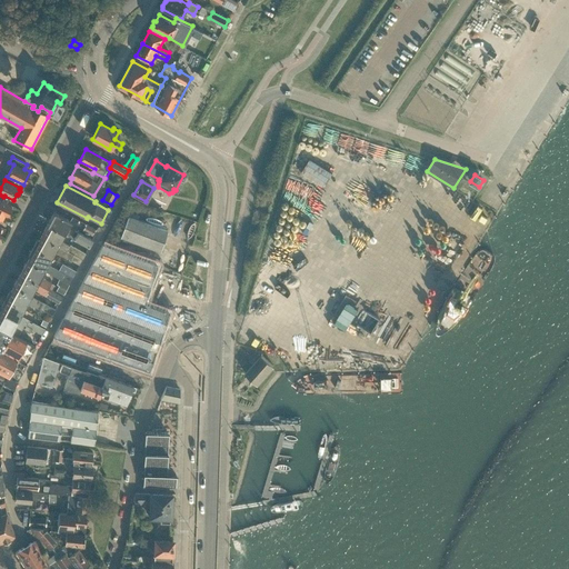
[(7,215),(11,206),(0,200),(0,219),(1,220),(5,213),(7,215)]
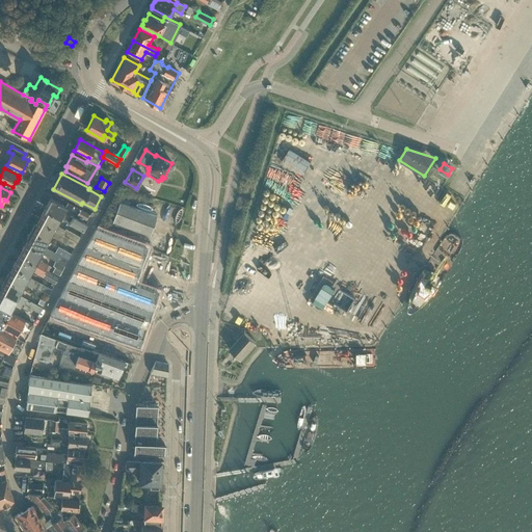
[(51,197),(44,210),(59,218),(83,231),(86,224),(62,212),(65,206),(51,197)]
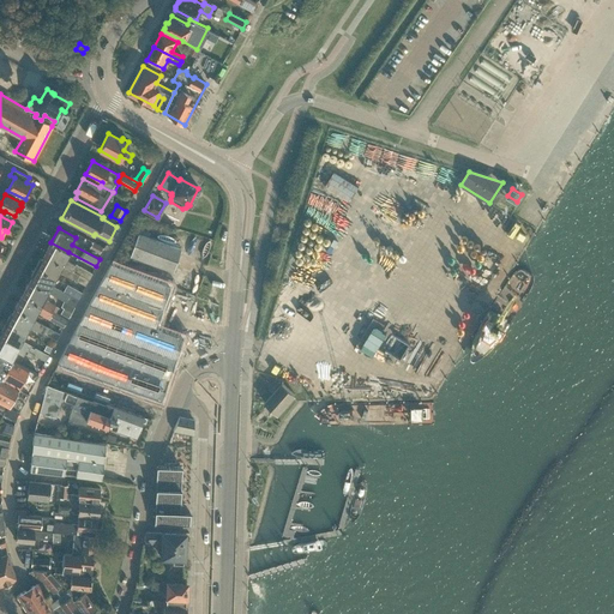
[(130,254),(173,270),(180,248),(138,234),(130,254)]
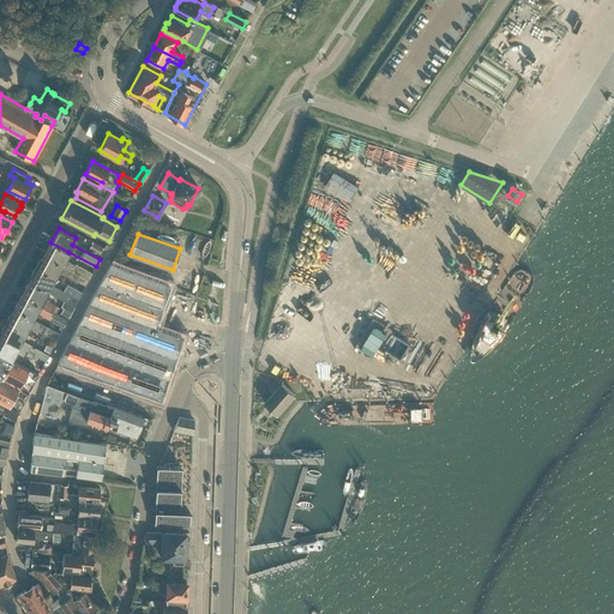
[(68,252),(50,242),(44,256),(89,280),(92,274),(76,264),(74,266),(64,260),(68,252)]
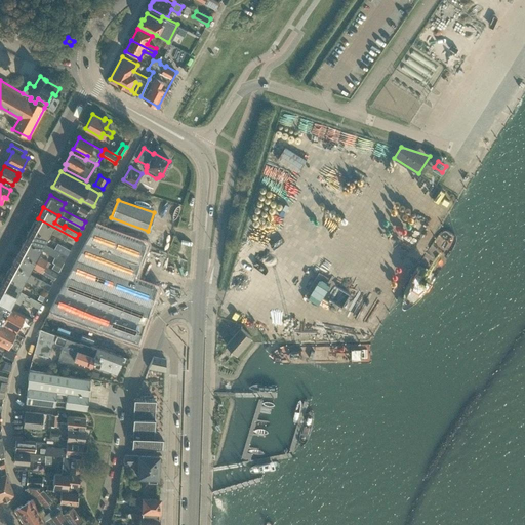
[(81,208),(78,213),(85,216),(87,211),(81,208)]
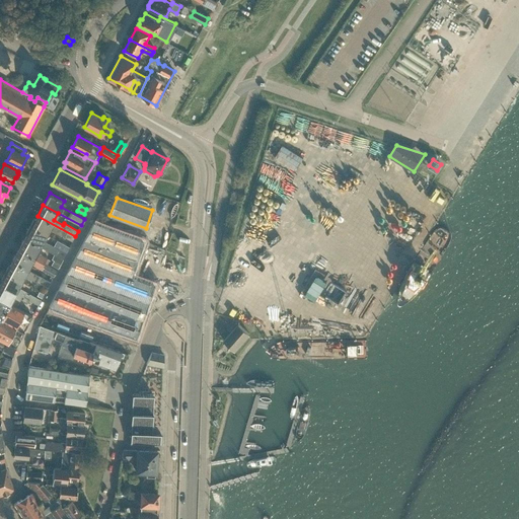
[(75,236),(38,216),(35,219),(33,219),(29,226),(46,235),(49,229),(72,241),(75,236)]
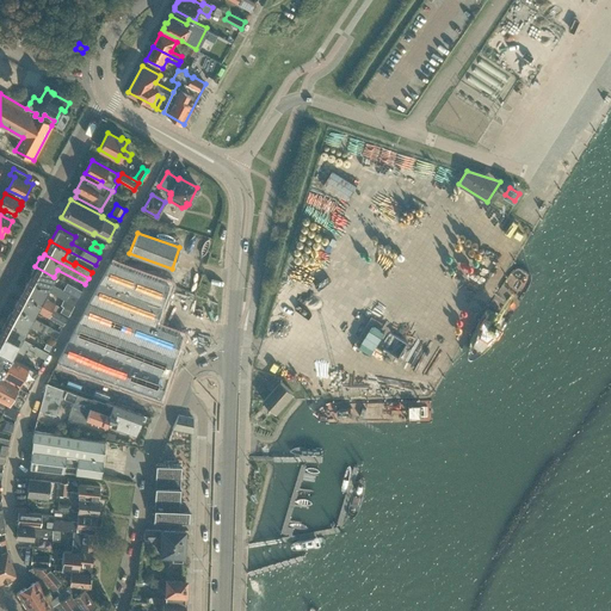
[(110,264),(57,360),(160,396),(181,334),(153,325),(167,284),(110,264)]
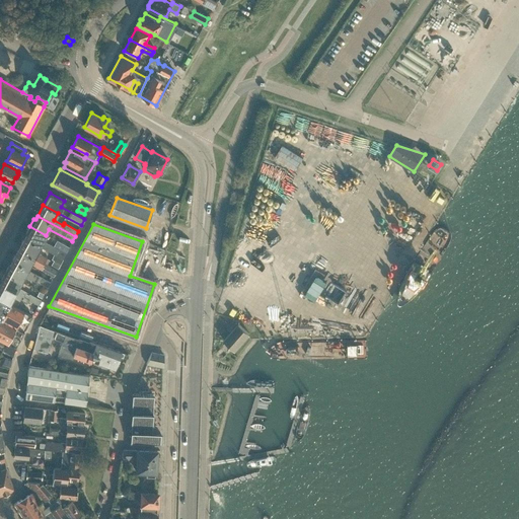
[(46,235),(29,226),(25,234),(26,234),(24,238),(40,246),(63,260),(66,253),(43,241),(46,235)]
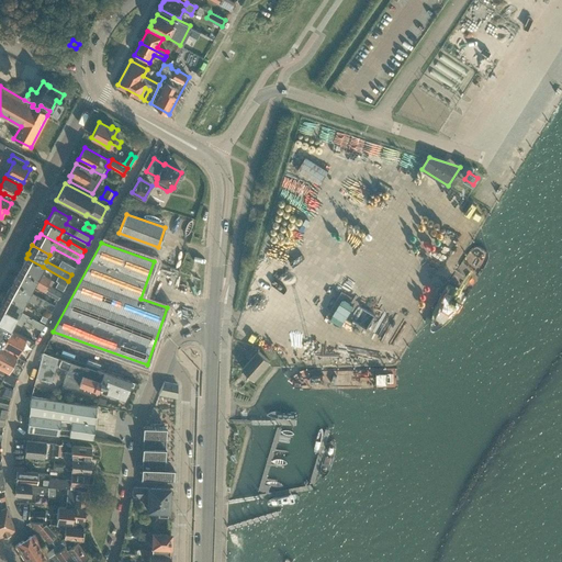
[(43,267),(26,258),(20,270),(47,285),(51,280),(40,274),(43,267)]
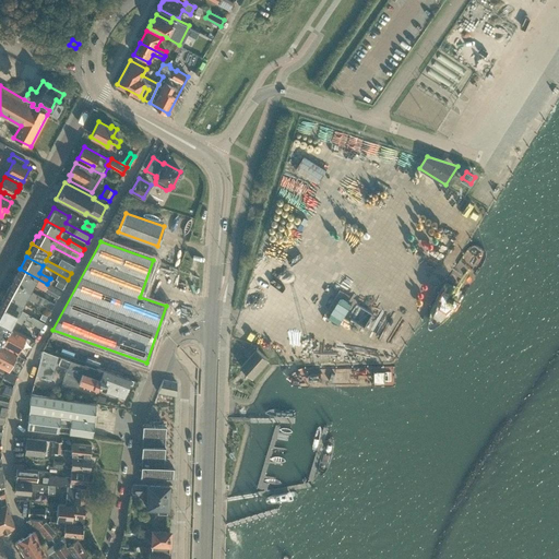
[(20,269),(13,282),(30,290),(33,284),(44,289),(47,284),(20,269)]
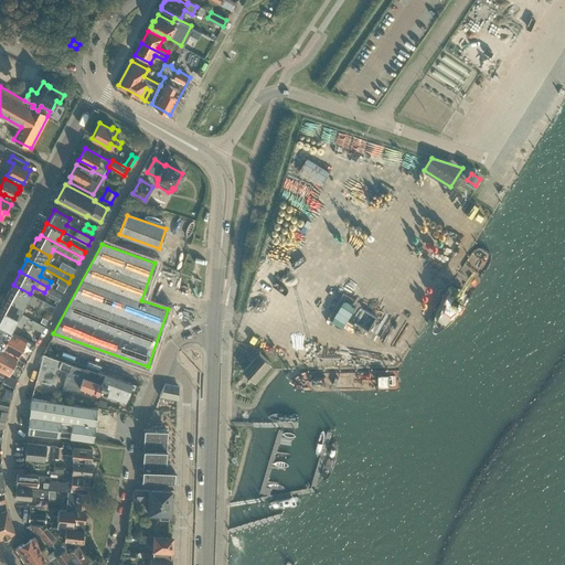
[(68,283),(61,279),(56,289),(63,292),(68,283)]
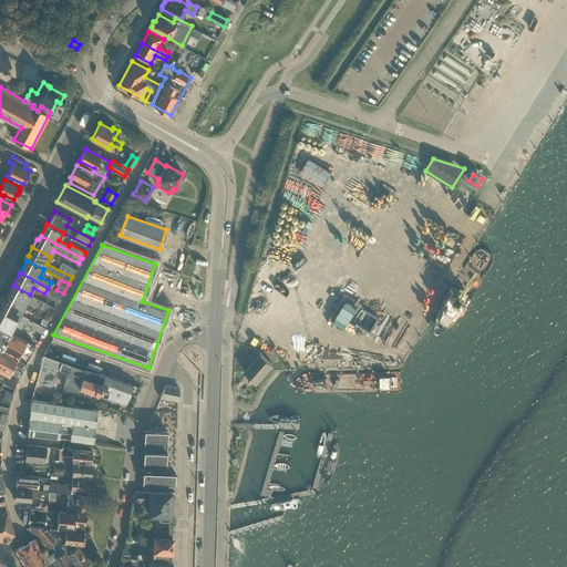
[(30,295),(13,286),(11,290),(10,290),(6,298),(23,308),(27,301),(41,309),(41,308),(52,313),(55,308),(43,302),(30,295)]
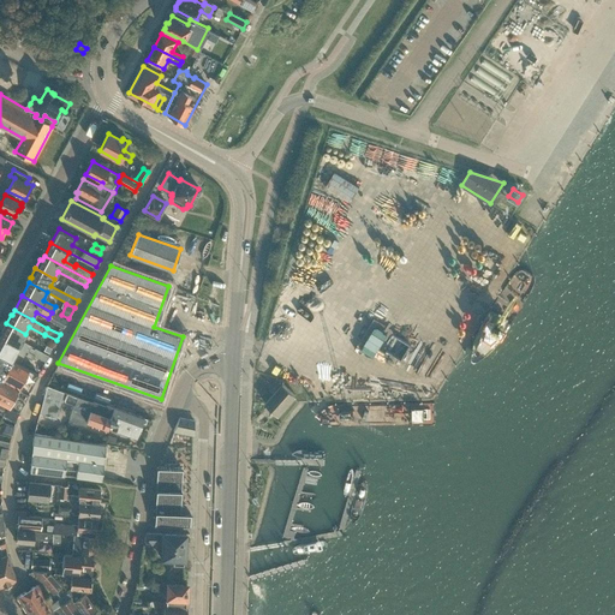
[(52,312),(48,320),(63,328),(67,321),(52,312)]
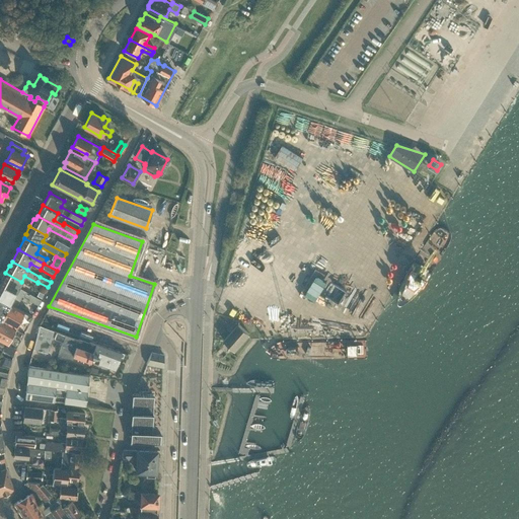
[(5,273),(1,280),(2,281),(0,284),(0,285),(15,293),(29,300),(39,305),(41,300),(29,294),(30,293),(26,291),(26,292),(18,288),(21,282),(5,273)]
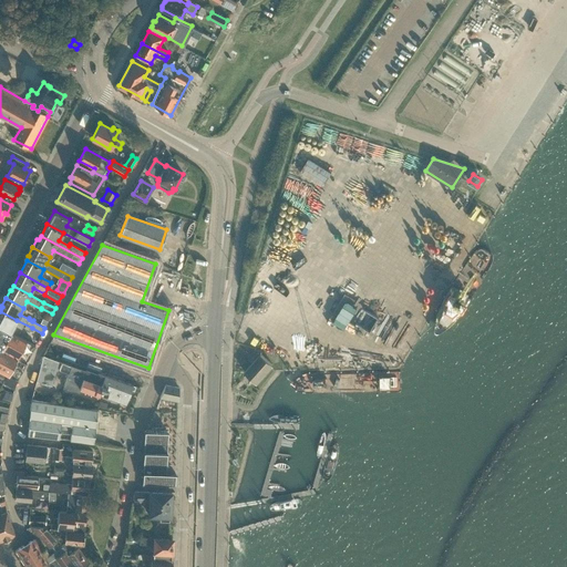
[(0,311),(0,326),(10,332),(13,325),(21,328),(22,326),(24,327),(24,328),(30,331),(32,328),(17,320),(0,311)]
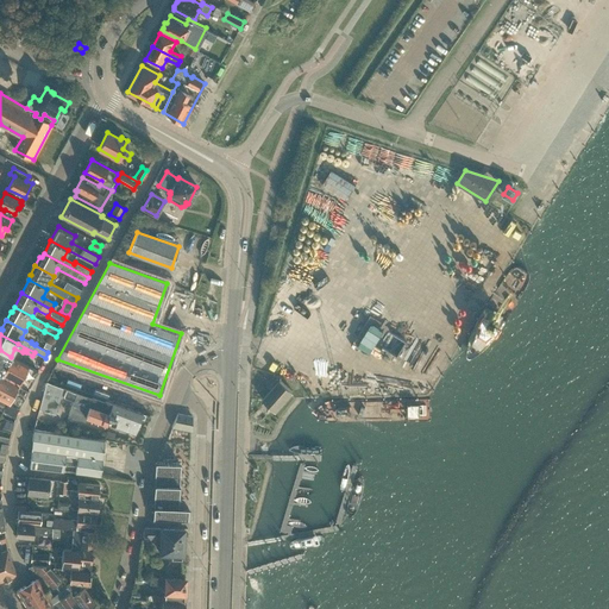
[(38,371),(11,357),(0,350),(0,374),(29,389),(38,371)]
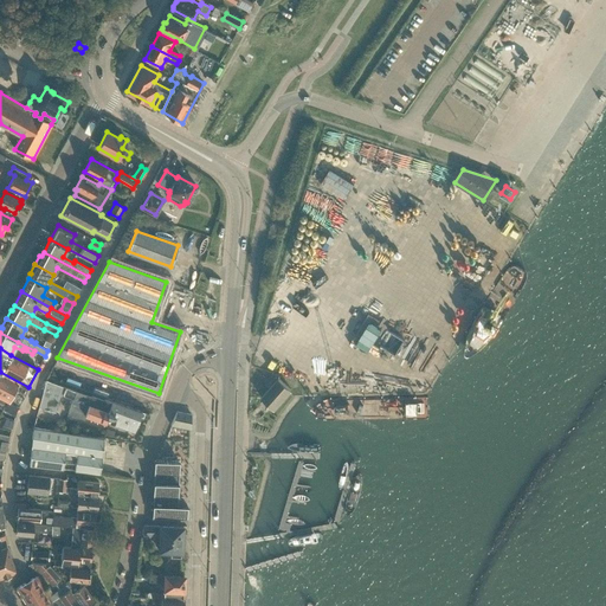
[(260,353),(256,361),(266,368),(271,360),(260,353)]
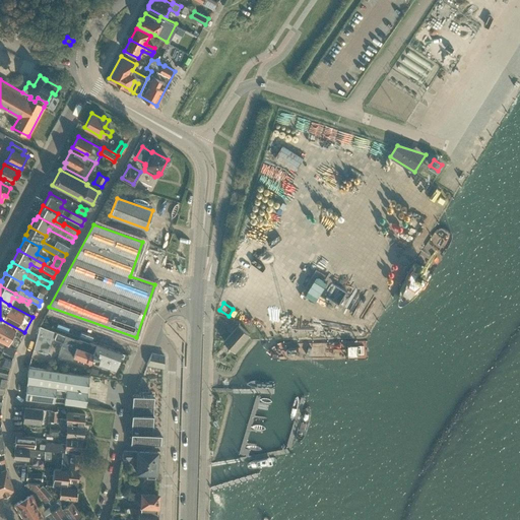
[(0,319),(0,341),(4,343),(2,347),(1,351),(13,356),(15,347),(16,347),(19,340),(24,332),(0,319)]
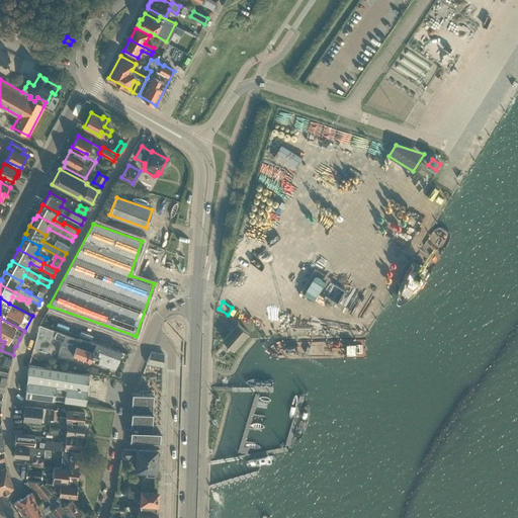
[(224,340),(234,349),(249,333),(239,324),(224,340)]
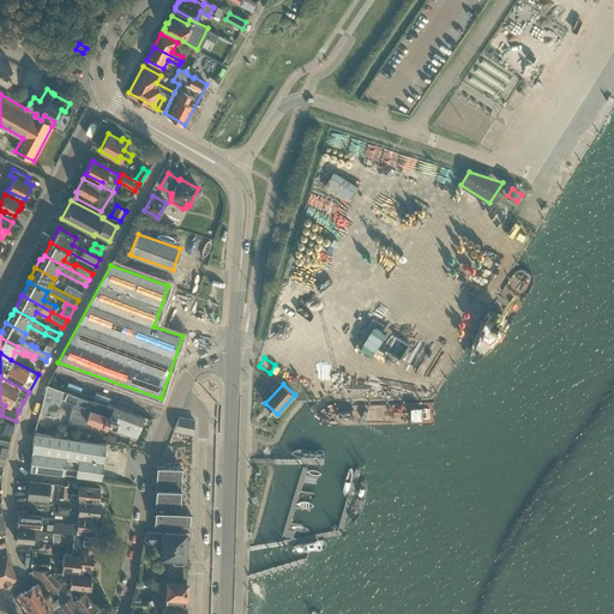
[(64,391),(47,385),(38,413),(55,417),(64,391)]
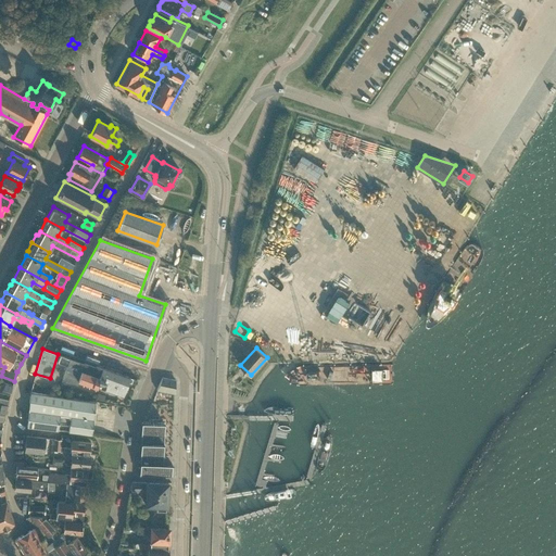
[(70,358),(61,355),(59,363),(66,366),(70,358)]
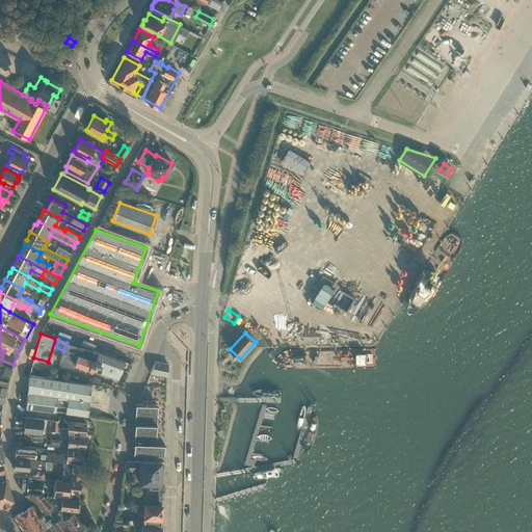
[(63,350),(60,358),(59,363),(74,368),(75,364),(91,370),(94,364),(98,366),(99,362),(95,361),(98,352),(91,349),(90,350),(80,347),(67,343),(63,350)]
